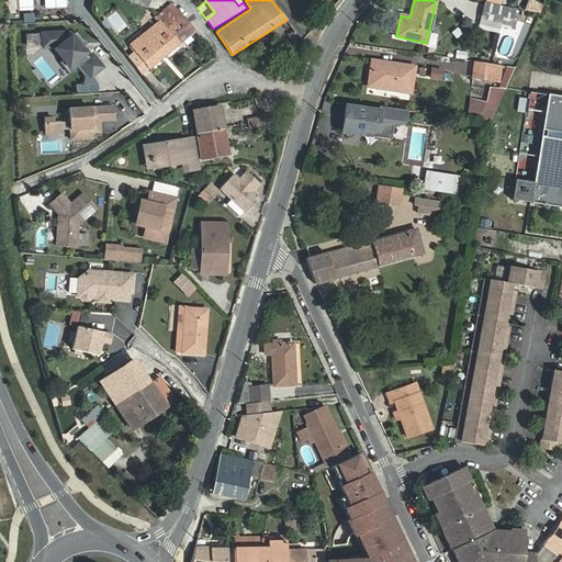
[(513,19),(515,10),(486,3),(482,24),(499,29),(499,26),(502,17),(513,19)]
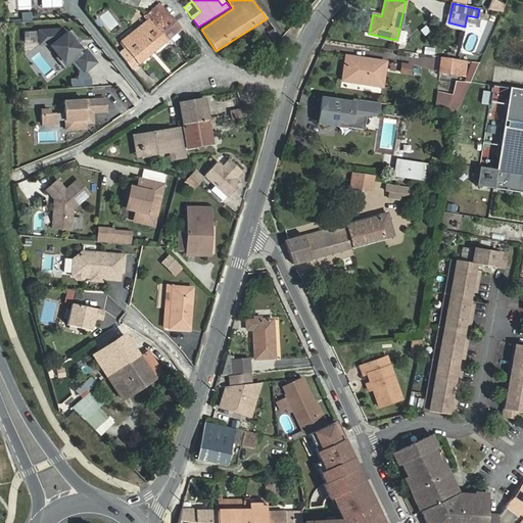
[(167,41),(182,29),(163,7),(154,15),(150,11),(146,15),(149,19),(167,41)]
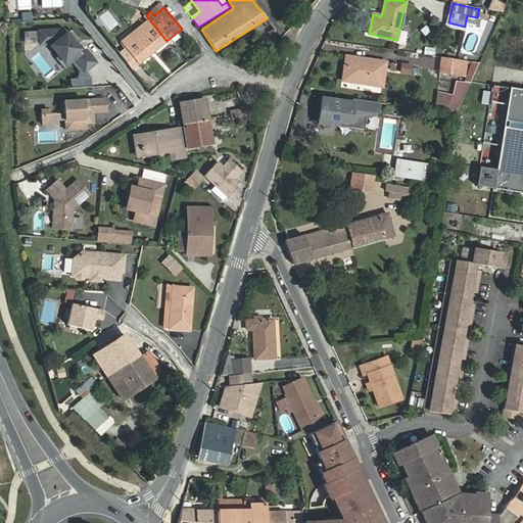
[(477,17),(467,15),(465,25),(479,28),(481,18),(477,17)]
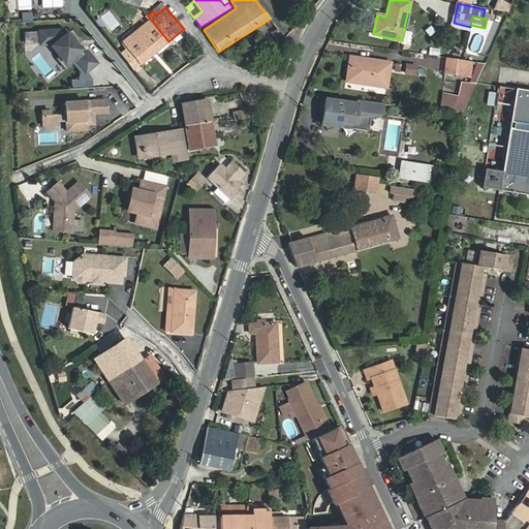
[(168,41),(151,20),(123,42),(127,48),(120,54),(132,69),(139,64),(141,65),(168,41)]
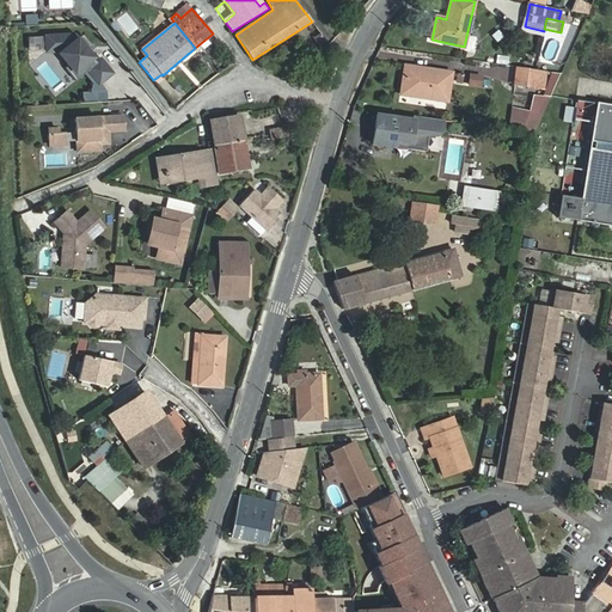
[(465,48),(473,50),(478,37),(470,35),(465,48)]
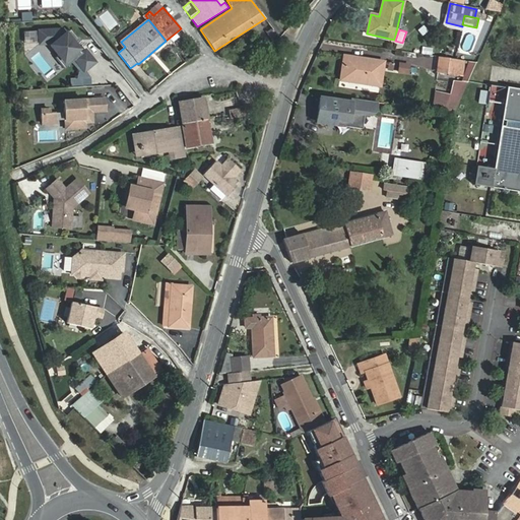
[(85,71),(95,63),(86,52),(83,54),(75,44),(79,41),(71,30),(67,34),(64,30),(40,31),(41,44),(49,44),(59,56),(56,58),(65,69),(76,60),(85,71)]
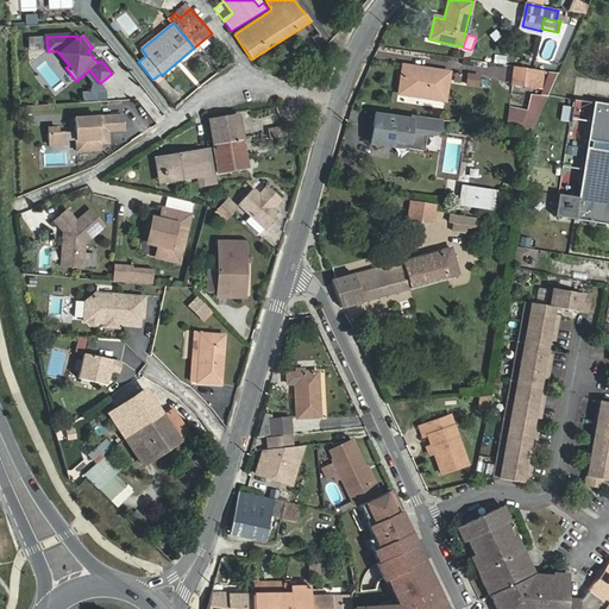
[(445,101),(449,73),(403,66),(400,94),(445,101)]
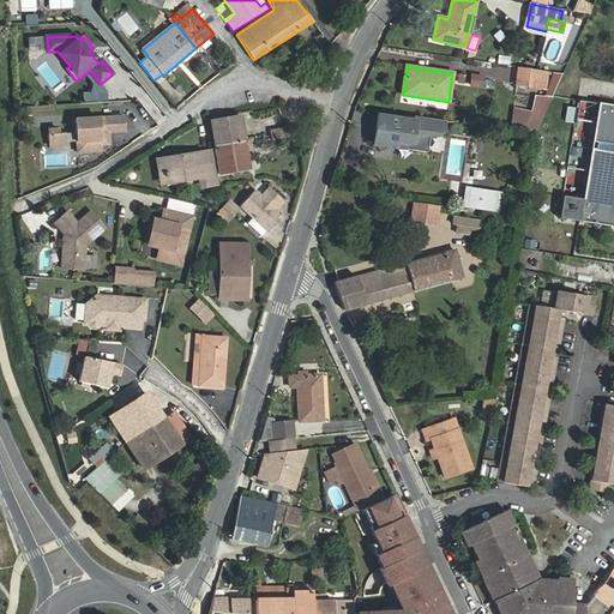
[(546,89),(548,72),(518,67),(516,84),(546,89)]
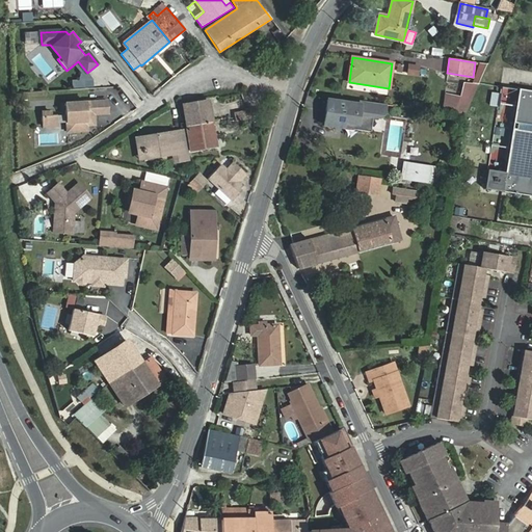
[(408,63),(407,75),(419,76),(420,64),(408,63)]
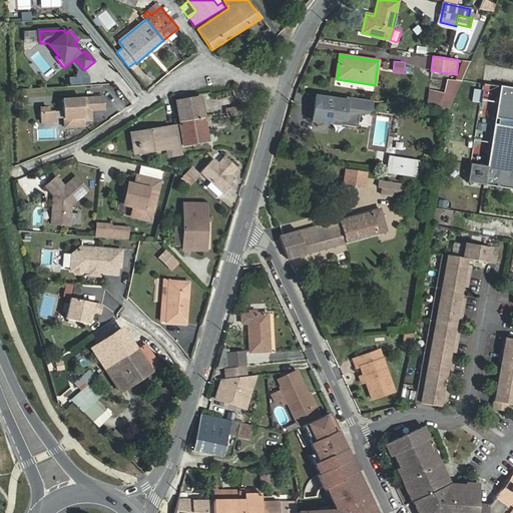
[(470,62),(461,61),(454,80),(447,80),(443,92),(439,92),(437,100),(441,101),(439,109),(448,111),(470,62)]
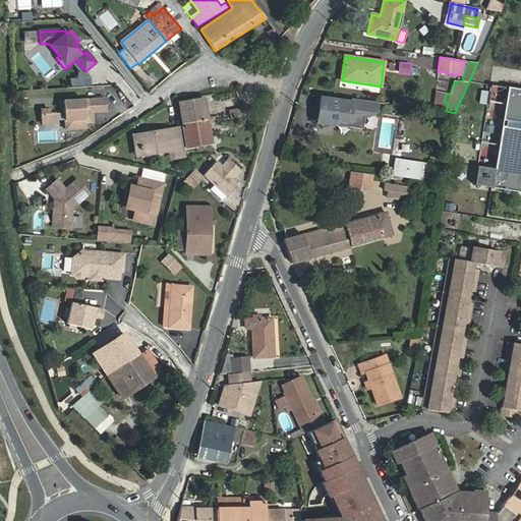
[(78,78),(78,88),(93,87),(93,78),(78,78)]
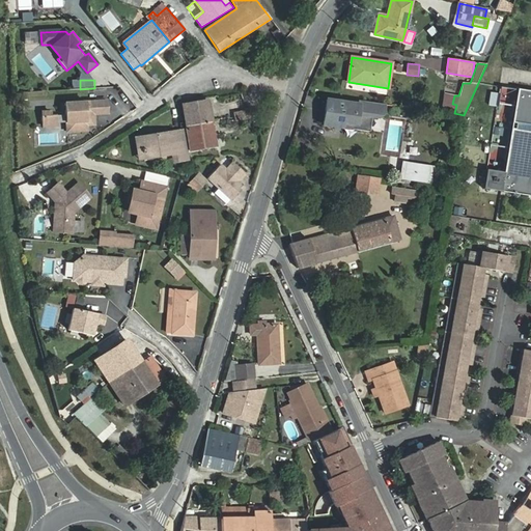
[(530,92),(516,90),(503,173),(486,170),(483,189),(530,196),(530,92)]
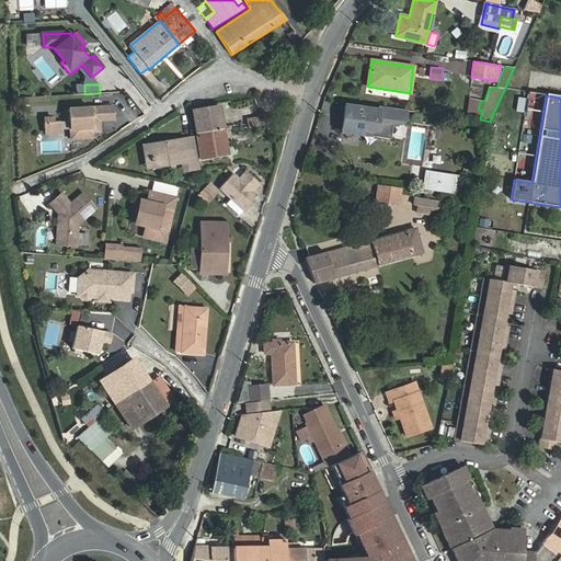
[(201,159),(228,155),(220,105),(193,111),(201,159)]
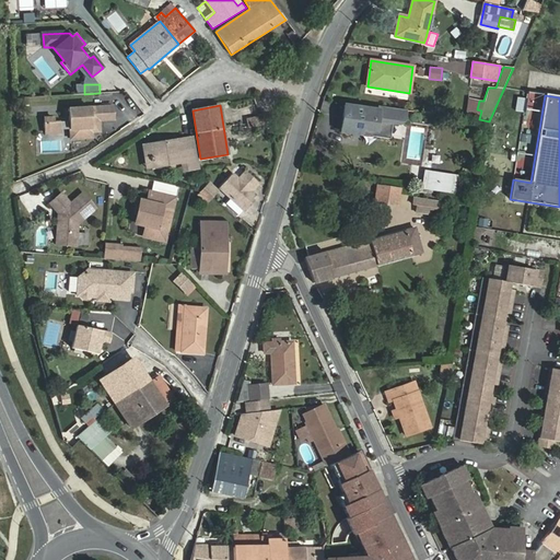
[(377,109),(345,105),(340,131),(353,133),(353,131),(360,131),(359,135),(389,138),(392,123),(398,124),(404,119),(406,109),(378,106),(377,109)]
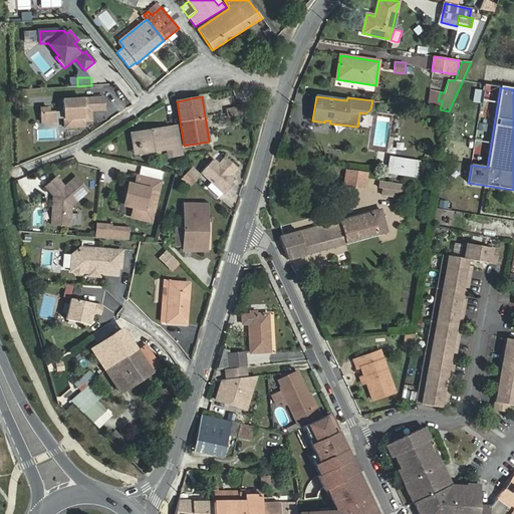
[(104,109),(104,97),(63,99),(64,127),(84,126),(83,117),(91,117),(90,110),(104,109)]
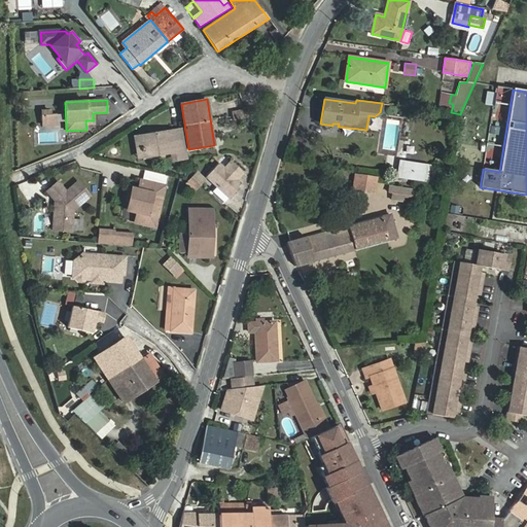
[(246,108),(231,110),(233,123),(248,119),(246,108)]
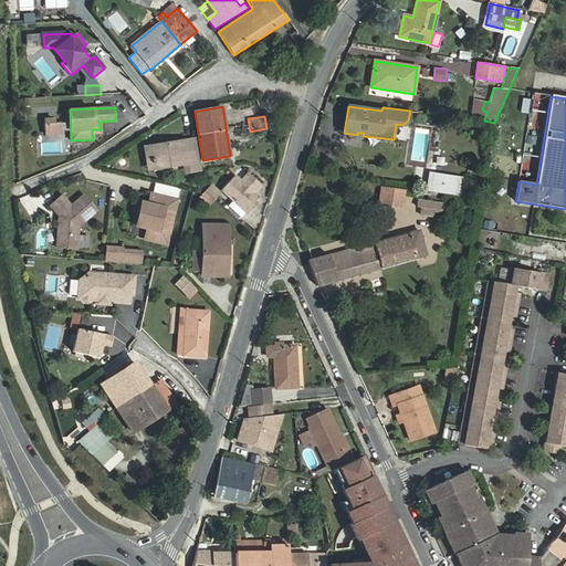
[(45,124),(45,134),(60,133),(59,123),(54,123),(45,124)]
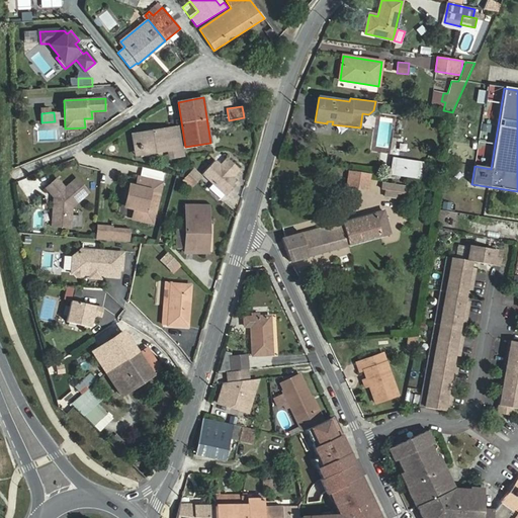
[(183,156),(179,127),(140,134),(142,151),(156,149),(156,152),(168,150),(169,158),(183,156)]
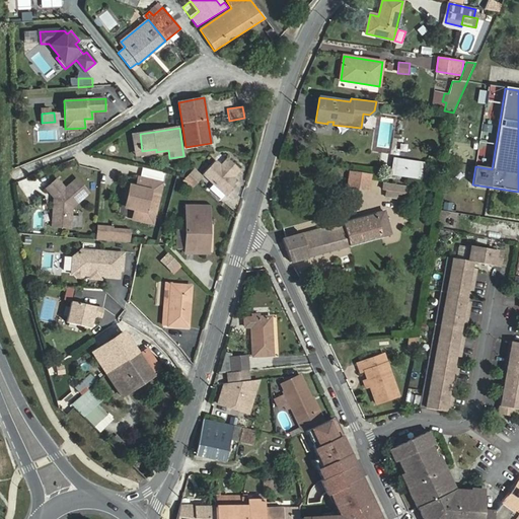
[(216,161),(204,174),(226,196),(235,187),(233,184),(236,180),(233,177),(240,170),(228,159),(221,166),(216,161)]
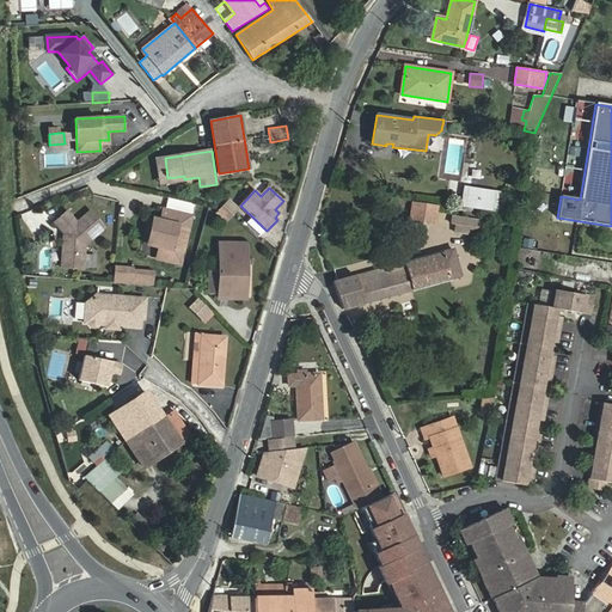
[(483,190),(463,188),(460,200),(479,202),(481,197),(482,199),(483,190)]
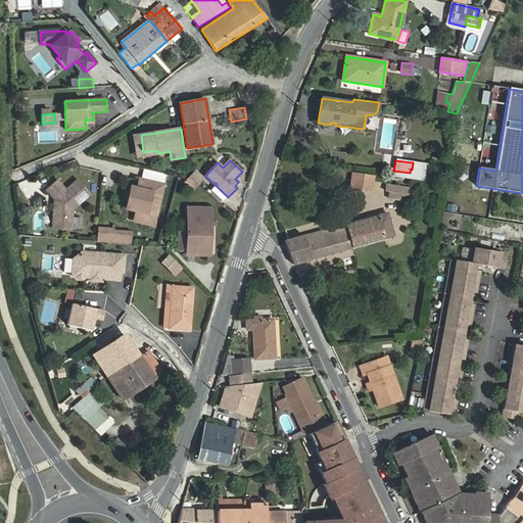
[(393,171),(392,177),(424,182),(426,165),(413,162),(412,170),(411,169),(410,173),(393,171)]
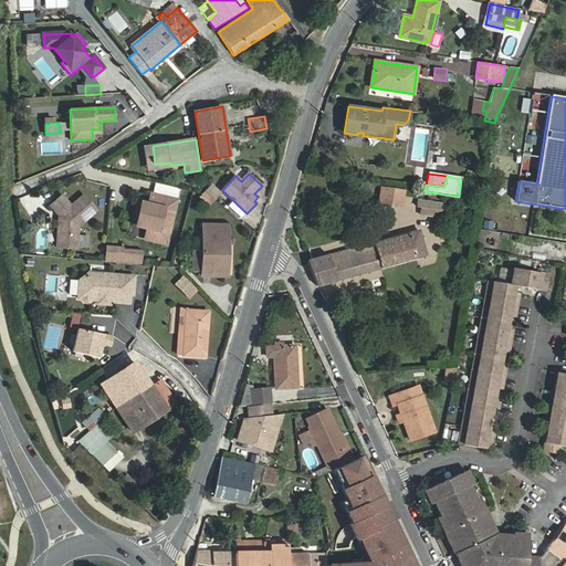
[(210,185),(206,190),(213,198),(219,192),(210,185)]
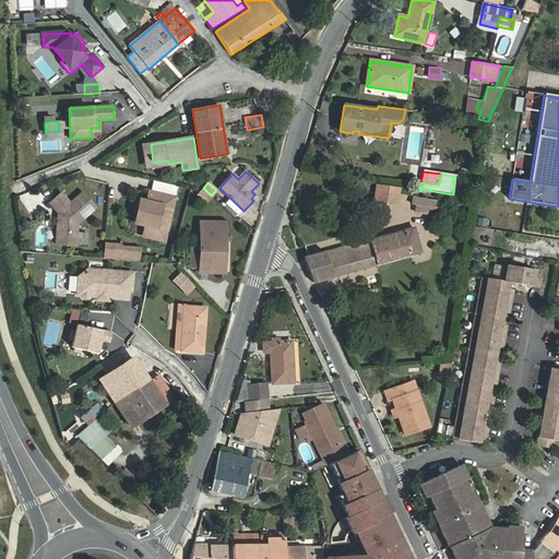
[(377,186),(375,202),(397,204),(400,189),(377,186)]
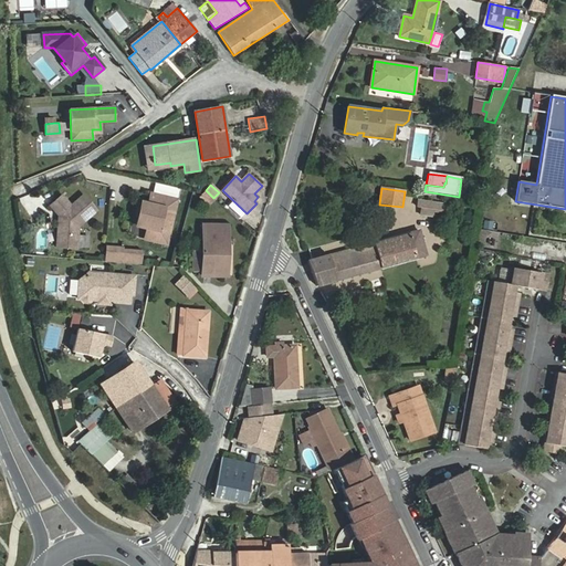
[(213,198),(206,190),(200,196),(209,203),(213,198)]
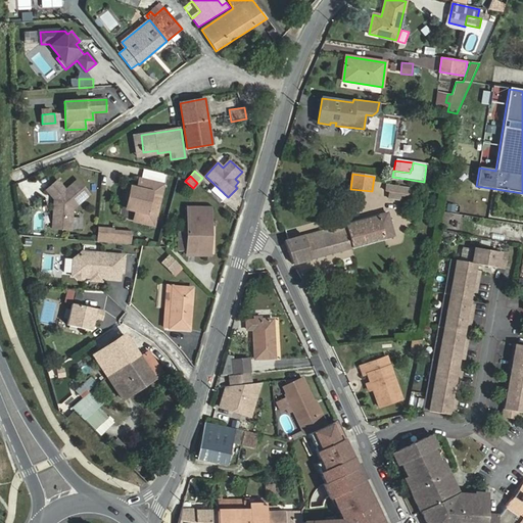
[(57,181),(46,191),(54,199),(52,229),(70,230),(73,209),(89,195),(77,181),(65,191),(57,181)]
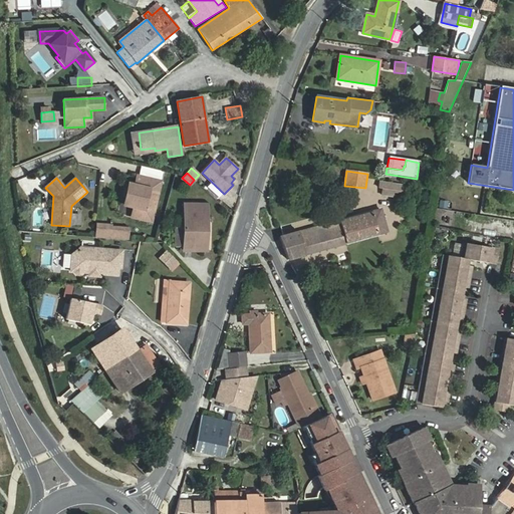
[(136,188),(130,186),(125,205),(144,209),(141,220),(151,223),(161,184),(139,178),(136,188)]
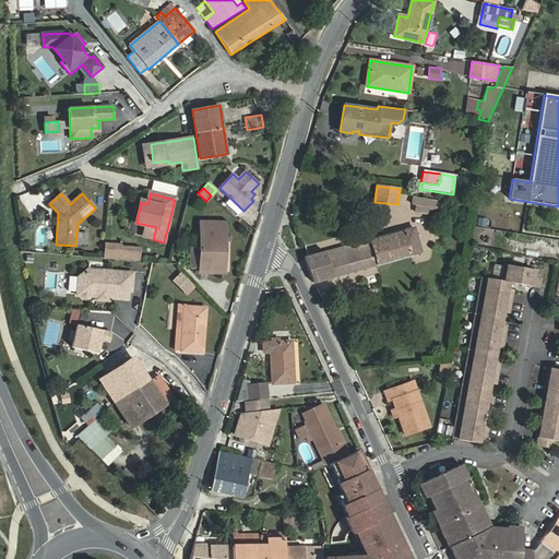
[(436,206),(436,201),(414,199),(413,203),(417,204),(416,212),(427,213),(428,205),(436,206)]
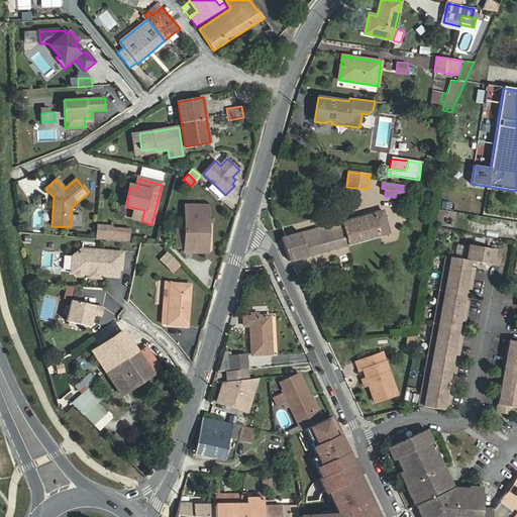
[(195,245),(208,245),(208,206),(186,205),(185,229),(177,229),(176,248),(185,248),(185,252),(195,252),(195,245)]
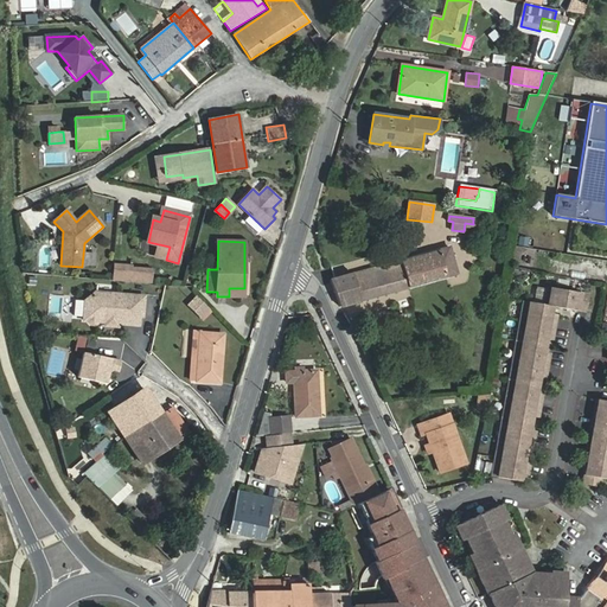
[(453,269),(447,248),(330,280),(339,307),(447,278),(446,272),(453,269)]
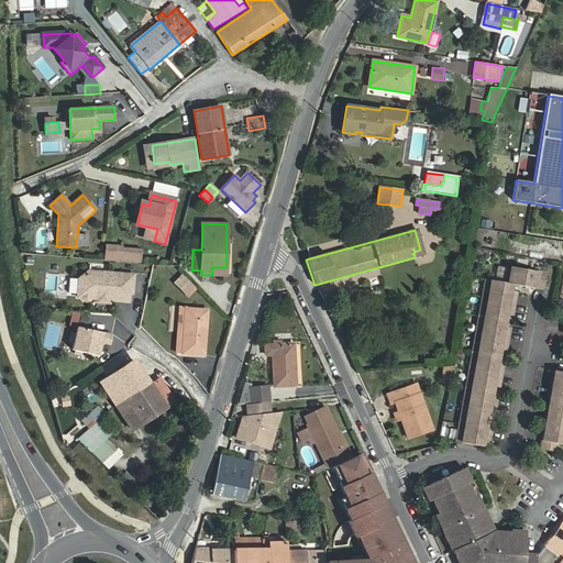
[(124,251),(105,249),(103,262),(123,264),(123,255),(124,251)]
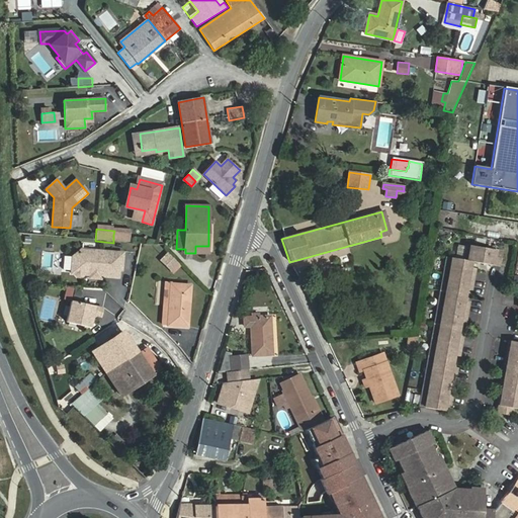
[(113,235),(113,243),(126,244),(127,236),(113,235)]
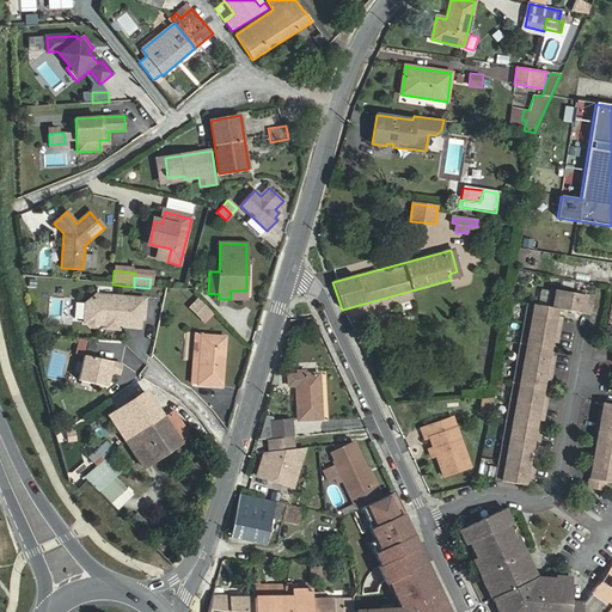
[(594,297),(552,289),(549,307),(528,304),(496,479),(526,485),(527,478),(533,479),(534,466),(530,465),(530,459),(536,460),(540,435),(534,434),(537,420),(543,421),(548,396),(542,395),(544,380),(550,381),(555,355),(549,355),(551,342),(557,343),(561,317),(555,316),(556,308),(581,313),(582,312),(591,313),(594,297)]
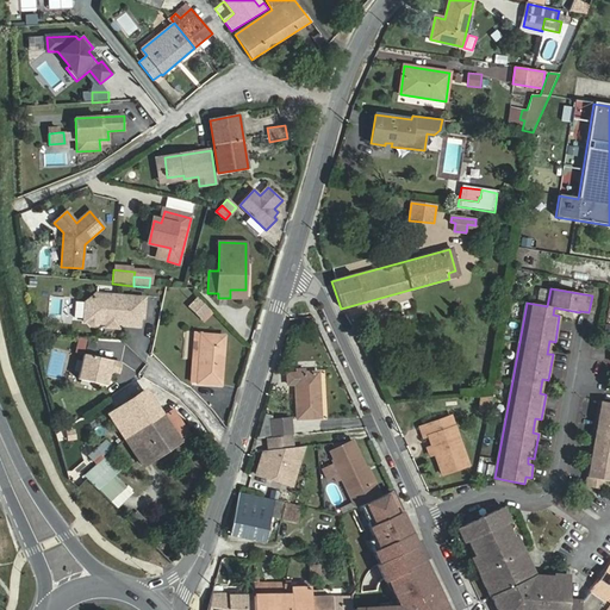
[(97,294),(86,304),(85,323),(88,323),(92,327),(95,328),(99,324),(106,325),(106,328),(118,329),(119,327),(139,328),(139,319),(143,319),(145,299),(97,294)]
